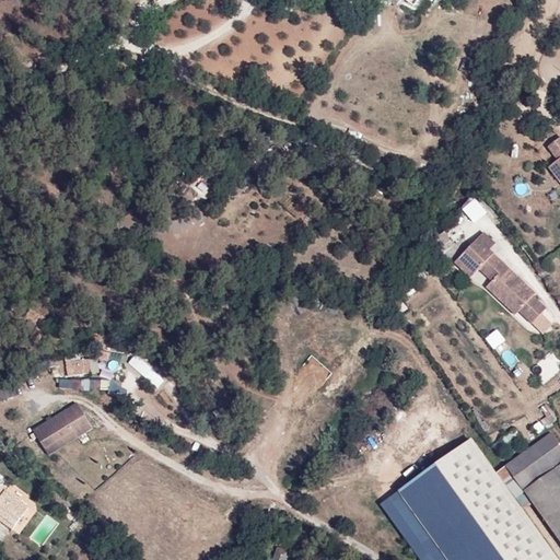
[(432,11),(429,8),(423,13),(428,18),(432,11)]
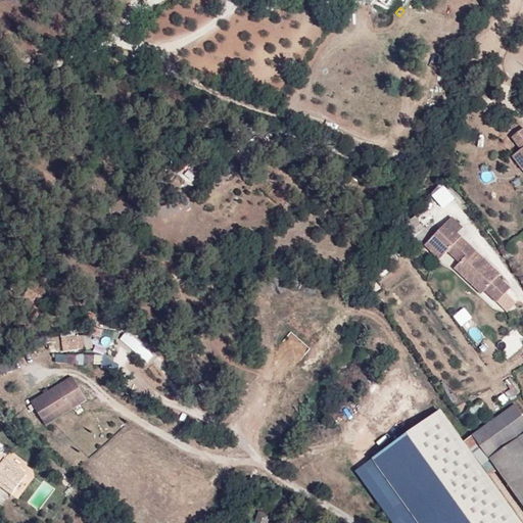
[(522,148),(512,157),(522,172),(522,171),(522,148)]
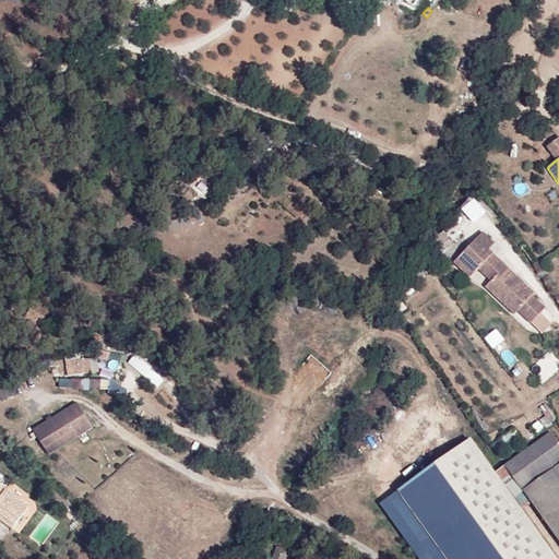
[(227,176),(215,166),(209,174),(206,170),(199,179),(214,191),(227,176)]
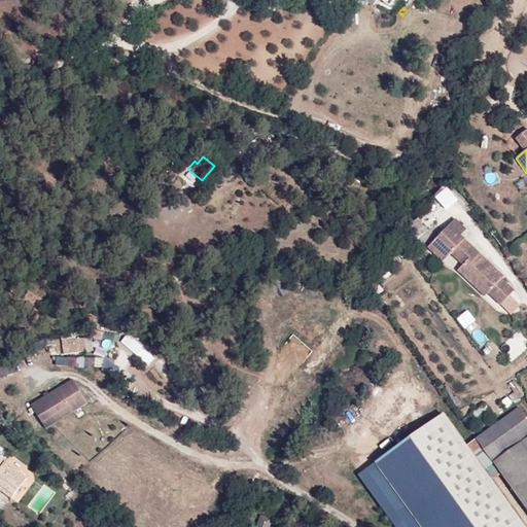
[(448,186),(436,196),(448,209),(459,200),(448,186)]
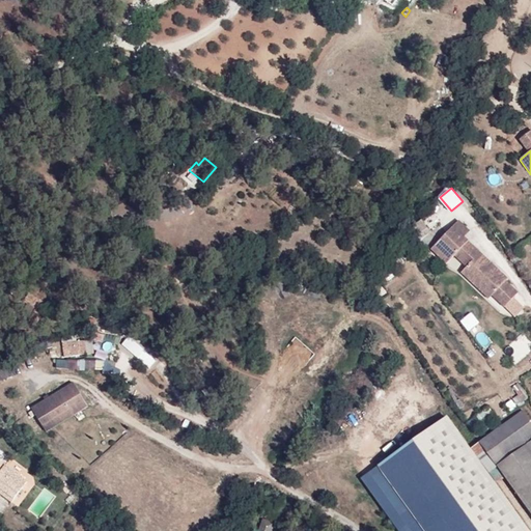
[(470,230),(458,219),(437,242),(451,257),(454,254),(466,266),(493,291),(491,294),(504,306),(518,291),(505,280),(499,273),(501,271),(486,257),(484,259),(478,254),(480,252),(464,235),(470,230)]
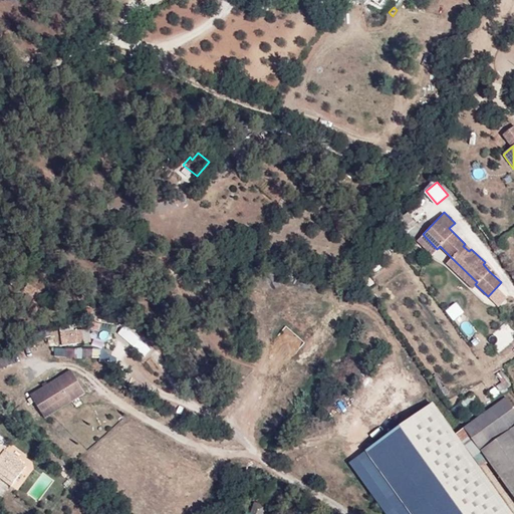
[(437,249),(423,234),(417,240),(432,254),(437,249)]
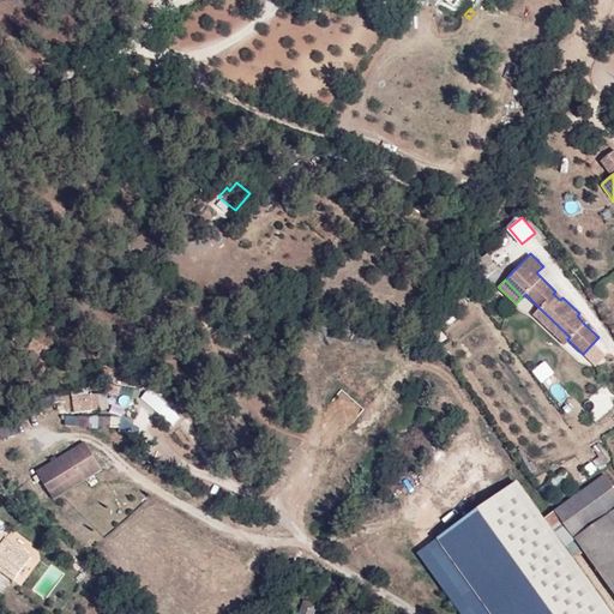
[(533,313),(564,343),(567,339),(570,337),(539,307),(533,313)]
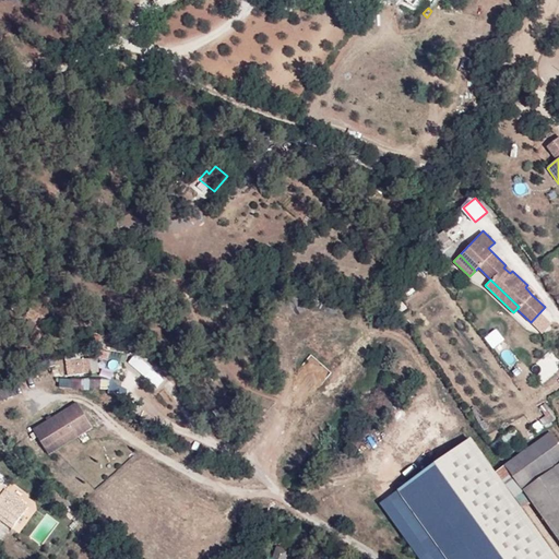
[(534,292),(527,285),(525,287),(532,295),(534,292)]
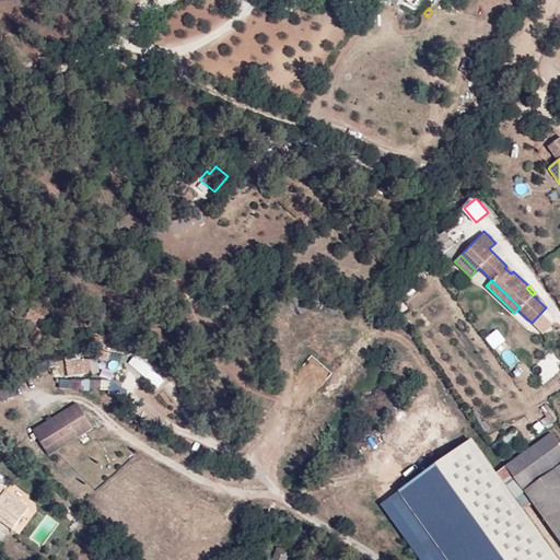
[(30,322),(39,328),(45,319),(31,311),(25,319),(30,322)]
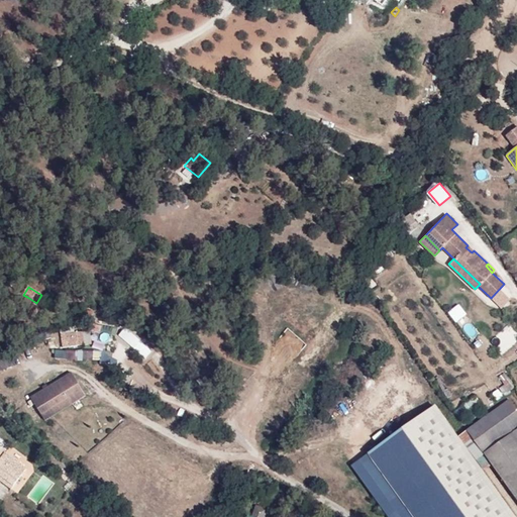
[(41,306),(36,303),(27,297),(22,306),(36,314),(41,306)]
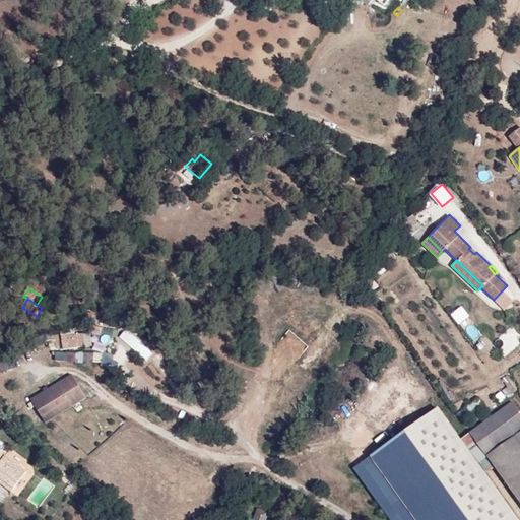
[(463,306),(453,314),(459,323),(470,315),(463,306)]
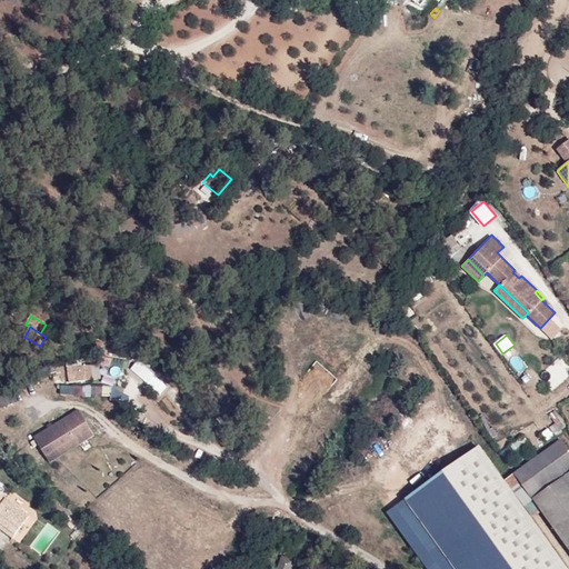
[(159,387),(165,378),(132,358),(127,367),(159,387)]
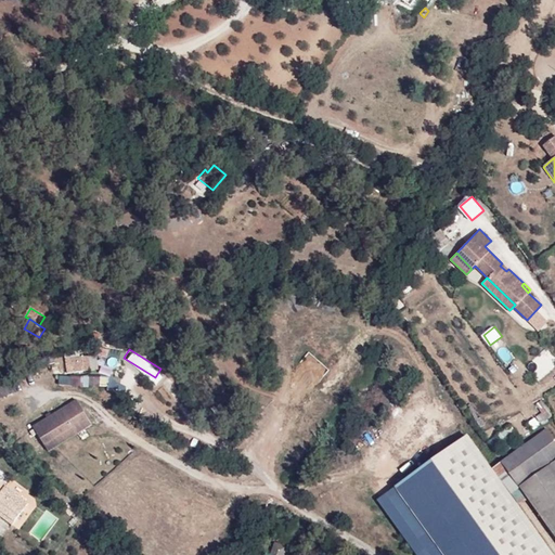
[(91,370),(88,356),(74,359),(76,373),(91,370)]
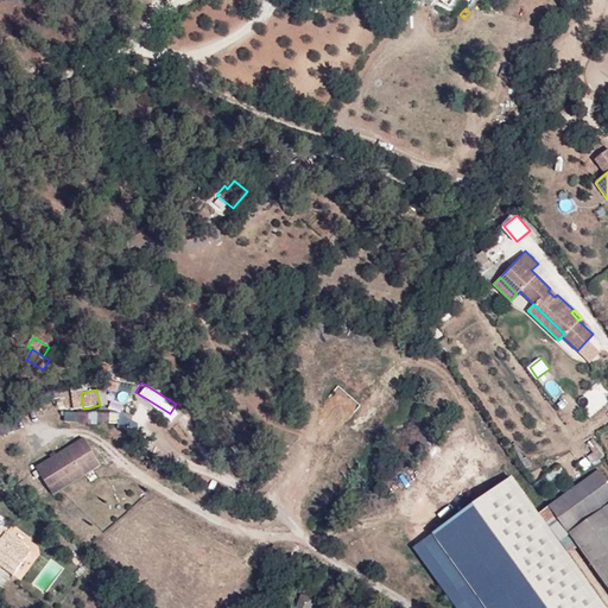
[(119,422),(118,412),(96,413),(96,423),(119,422)]
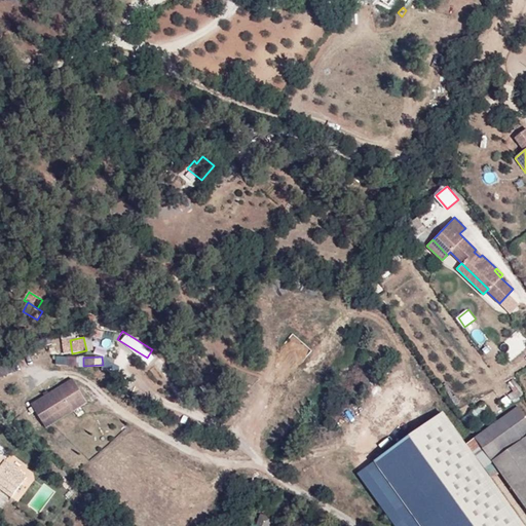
[(86,406),(72,382),(31,407),(45,430),(86,406)]
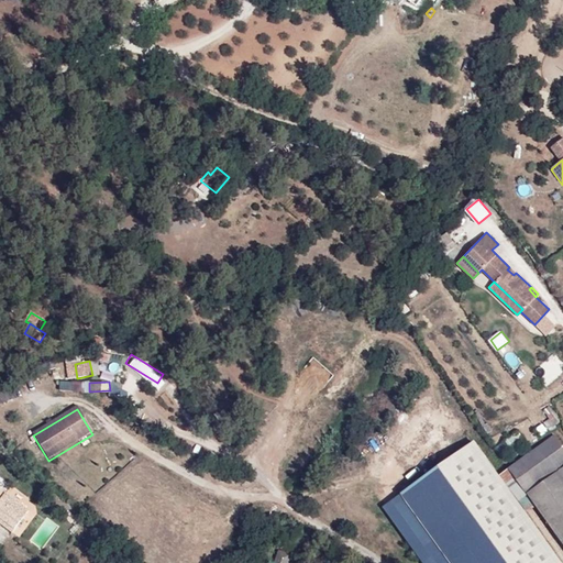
[(562,545),(562,445),(554,434),(507,468),(562,545)]
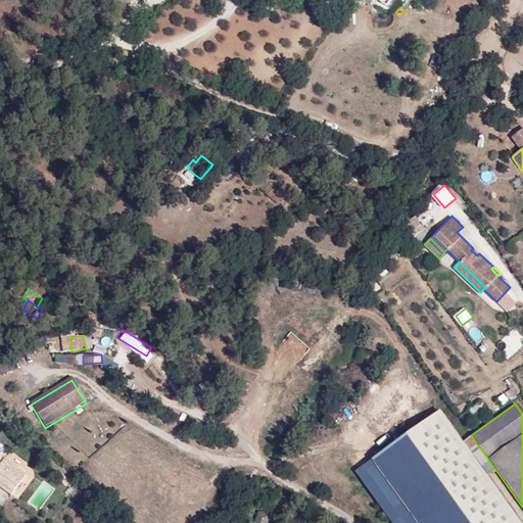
[(516,522),(440,418),(373,466),(414,522),(516,522)]
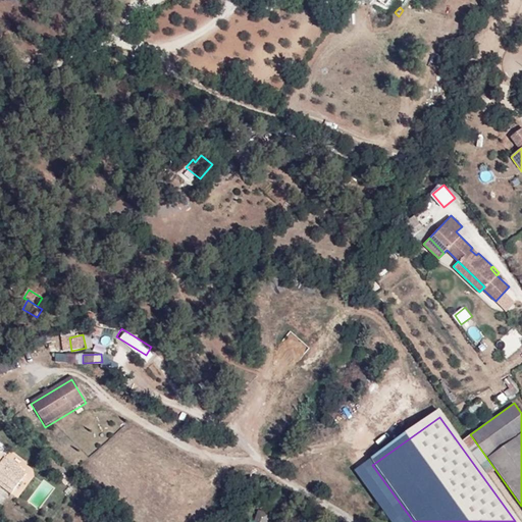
[(27,473),(5,457),(2,461),(0,458),(0,447),(2,445),(0,442),(0,485),(11,493),(27,473)]
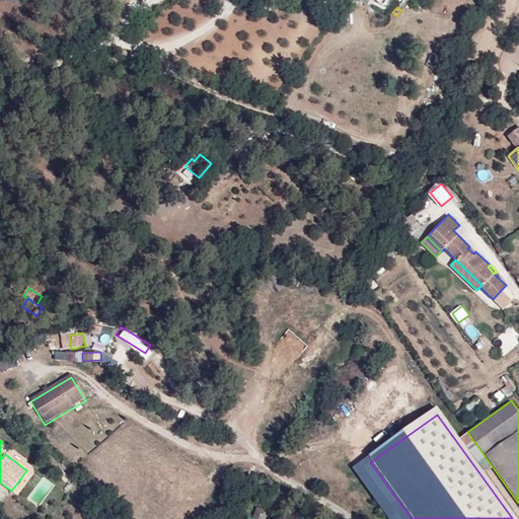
[(411,518),(370,462),(355,473),(386,518),(411,518)]
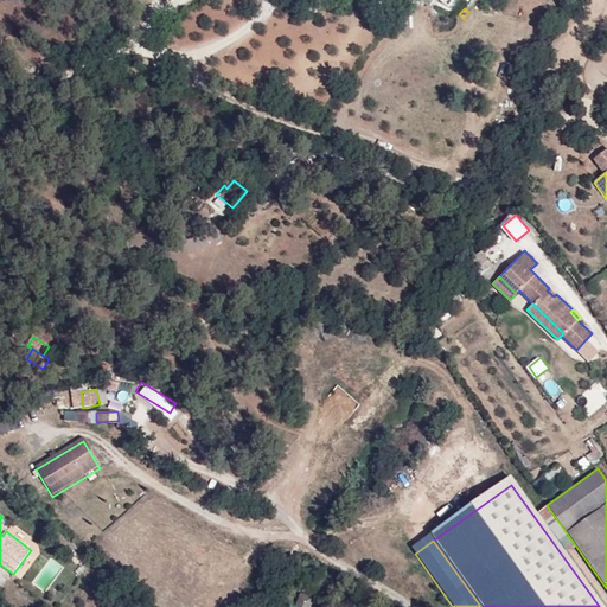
[(296,606),(312,606),(315,596),(302,592),(296,606)]
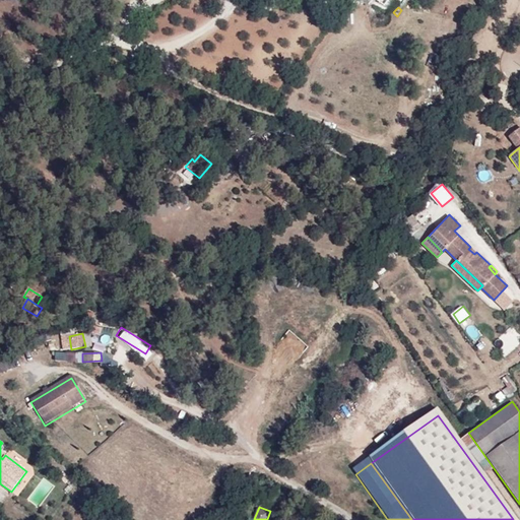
All buildings are outlined.
